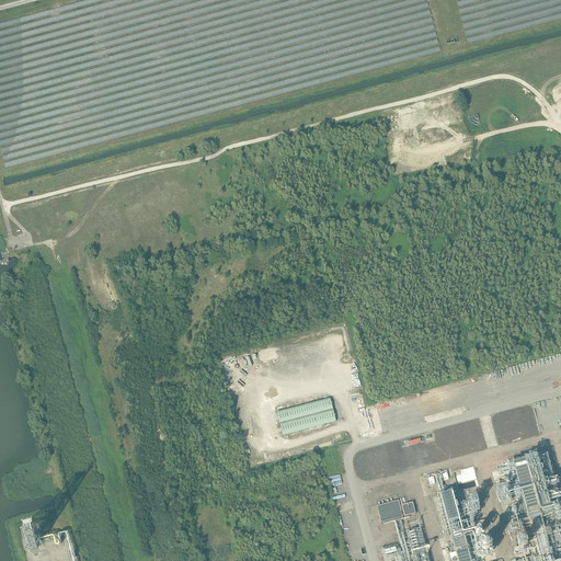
[(283,435),(336,422),(330,399),(277,412),(283,435)]
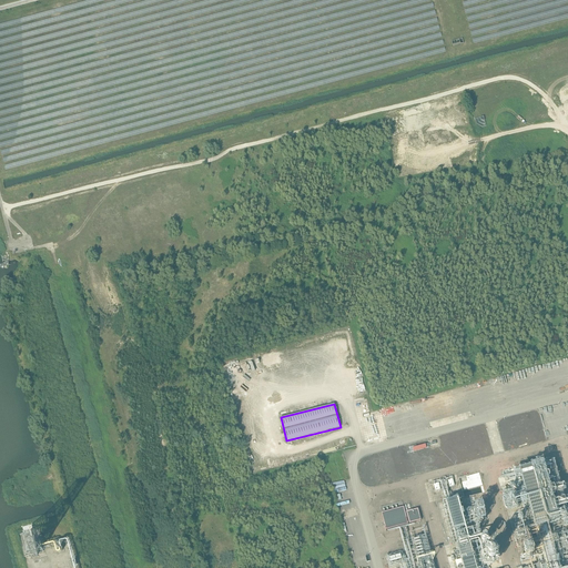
[(412,448),(426,444),(425,439),(411,443),(412,448)]
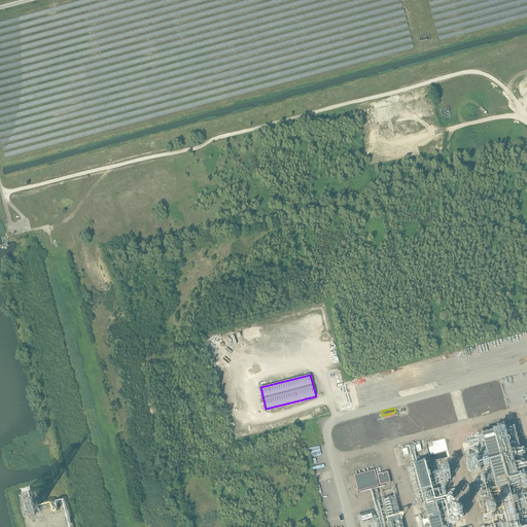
[(229,452),(230,428),(237,429),(237,426),(232,426),(232,419),(225,418),(224,458),(225,458),(225,452),(229,452)]
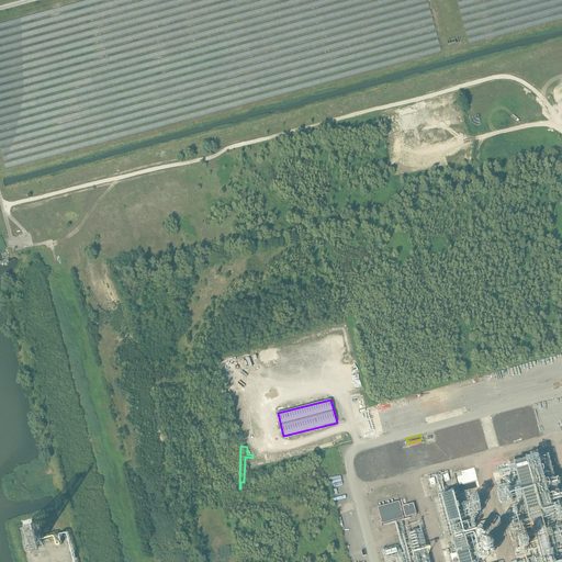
[(513,459),(518,483),(529,480),(525,461),(528,460),(527,454),(524,456),(524,457),(513,459)]
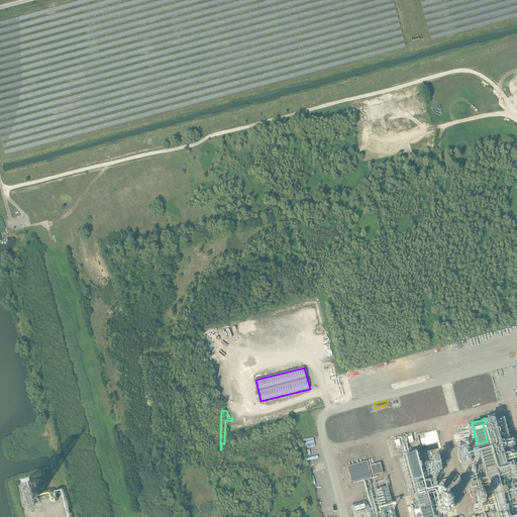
[(496,426),(504,459),(516,456),(508,423),(496,426)]
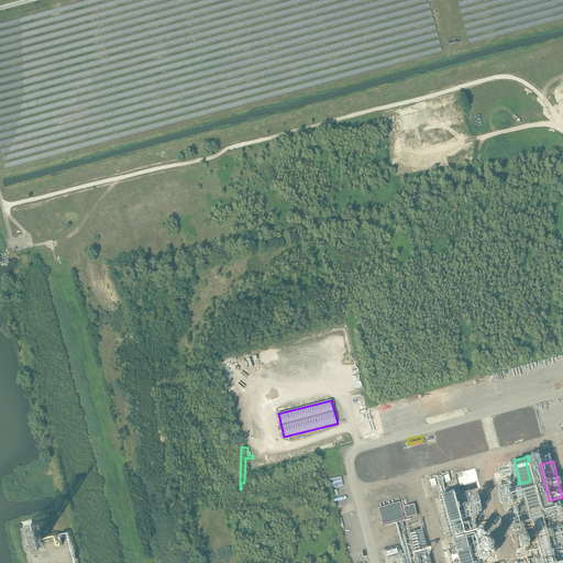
[(475,468),(456,473),(461,488),(473,485),(474,492),(485,489),(482,477),(478,478),(475,468)]
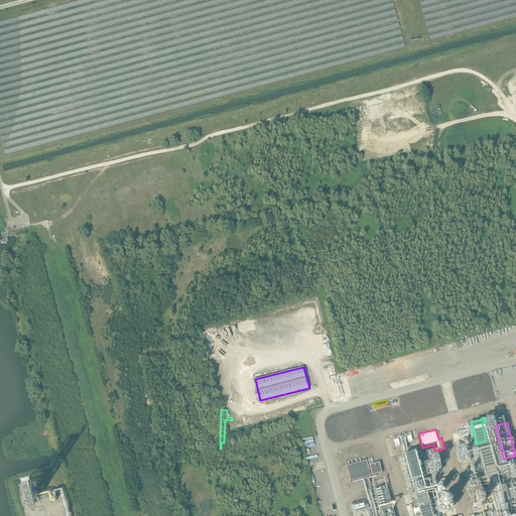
[(351,481),(371,476),(367,461),(347,466),(351,481)]
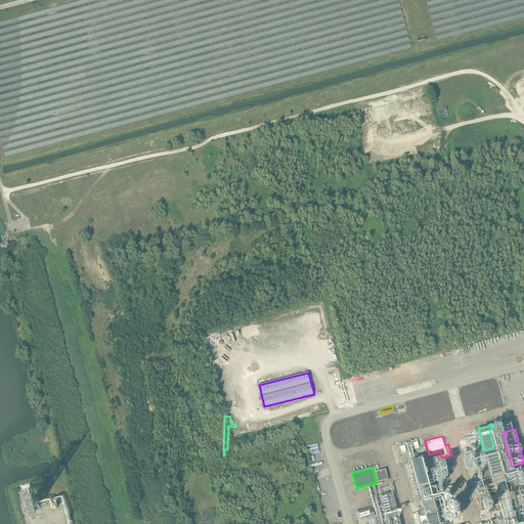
[(444,469),(432,472),(436,485),(447,482),(444,469)]
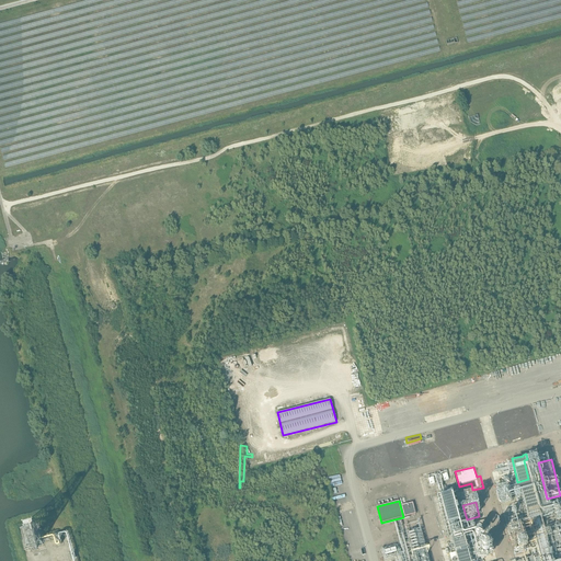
[(404,517),(416,514),(413,503),(402,506),(404,517)]
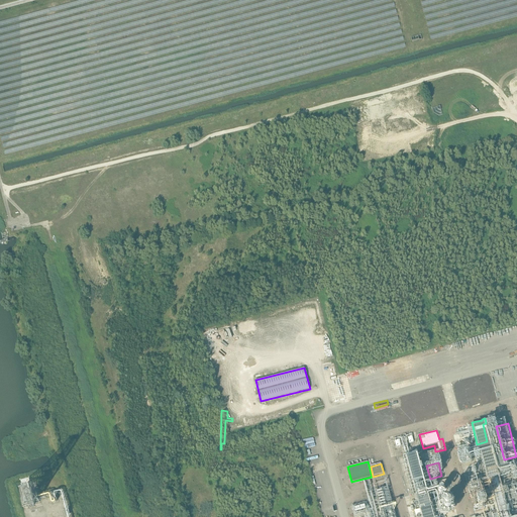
[(427,493),(416,495),(417,503),(428,501),(427,493)]
